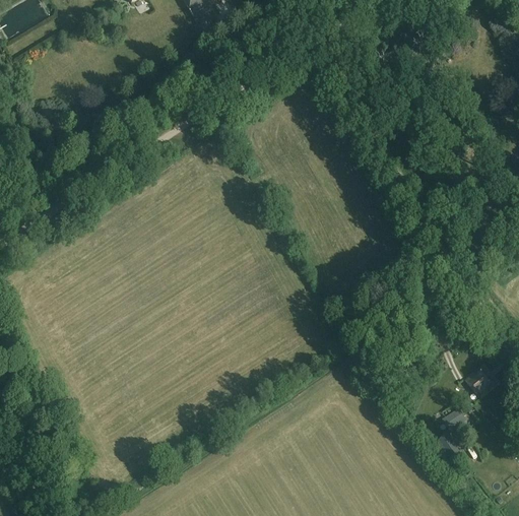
[(184,0),(192,13),(205,35),(215,27),(203,7),(212,1),(211,0),(184,0)]
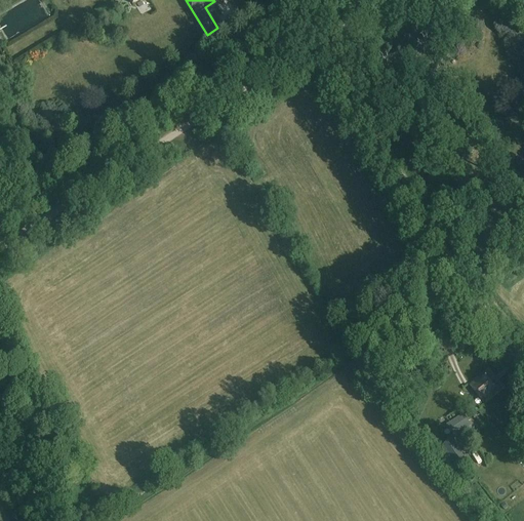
[(483,398),(500,384),(487,367),(470,382),(483,398)]
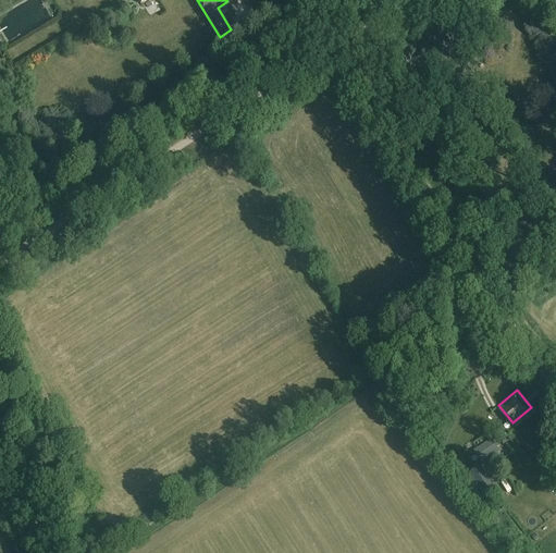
[(497,449),(490,438),(474,446),(482,458),(497,449)]
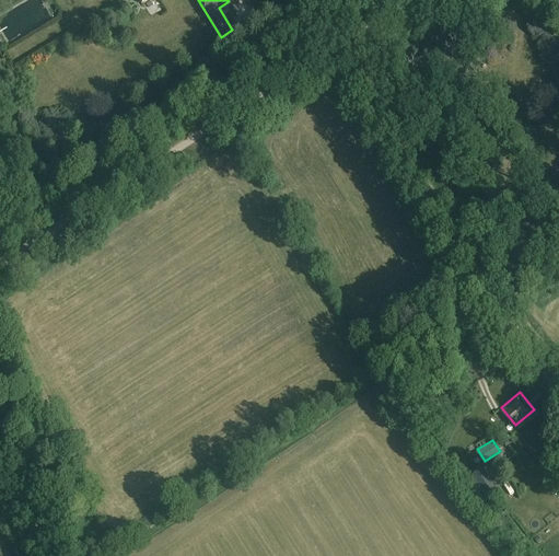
[(546,450),(554,460),(558,454),(558,453),(551,444),(546,450)]
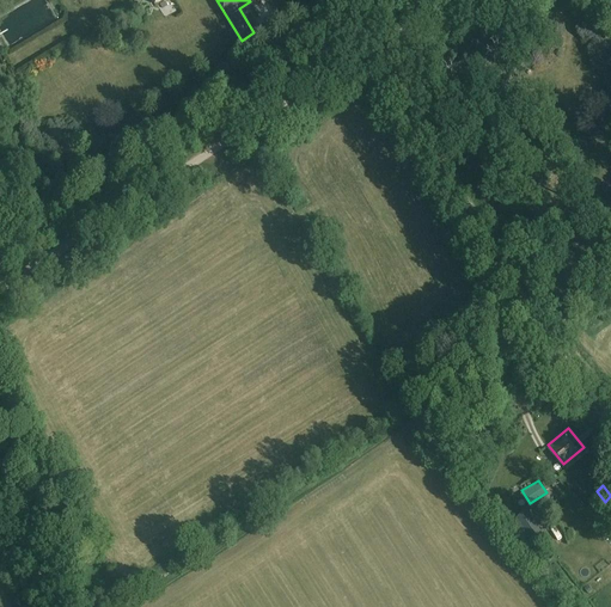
[(526,508),(515,515),(530,537),(541,529),(526,508)]
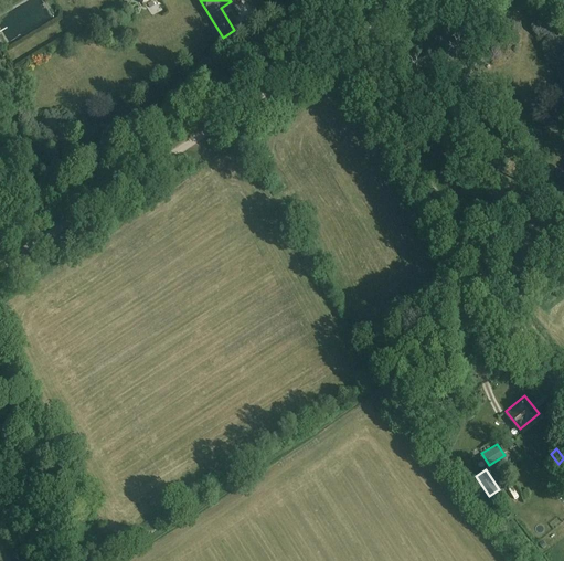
[(511,485),(507,488),(514,499),(519,496),(511,485)]
